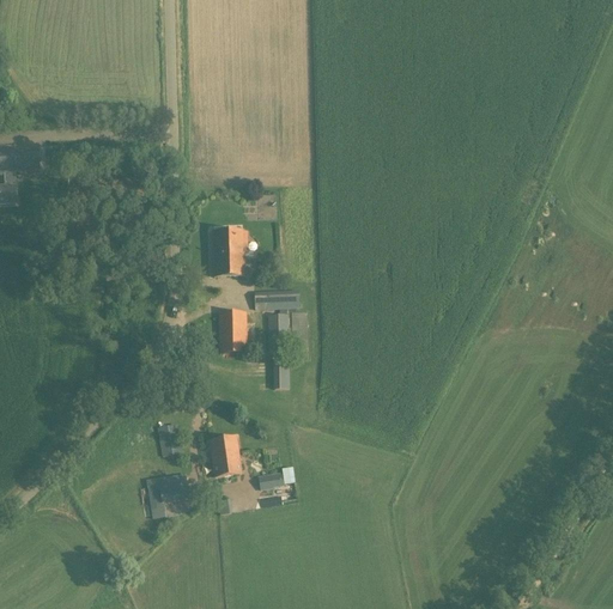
[(0,172),(4,174),(4,172),(14,172),(14,170),(40,169),(40,147),(13,147),(13,145),(0,145),(0,172)]
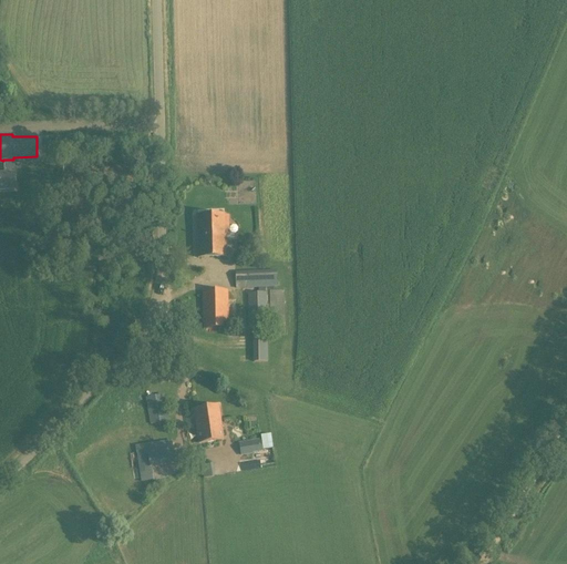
[(3,160),(3,161),(4,171),(0,170),(0,186),(14,187),(14,170),(13,170),(13,160),(3,160)]
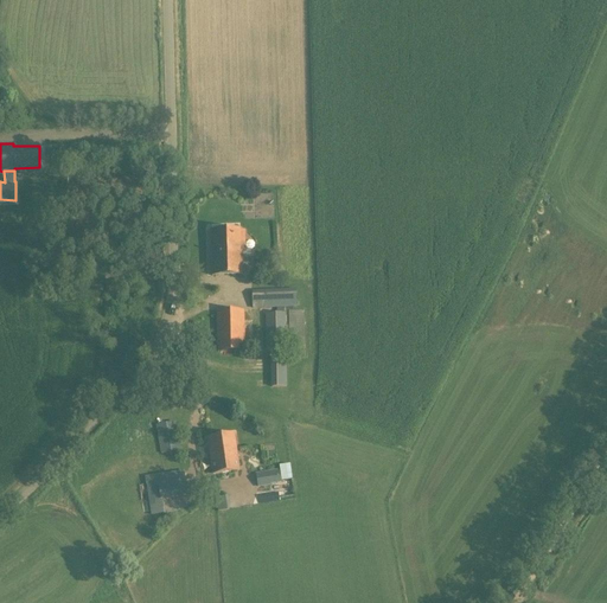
[(241,252),(241,228),(210,228),(211,274),(242,273),(251,273),(251,252),(241,252)]
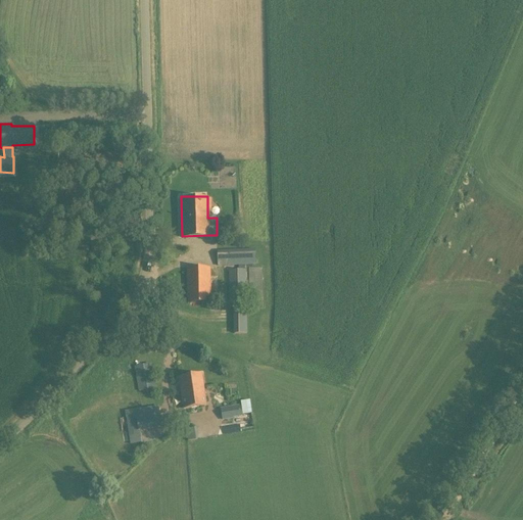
[(254,263),(253,246),(218,247),(218,264),(254,263)]
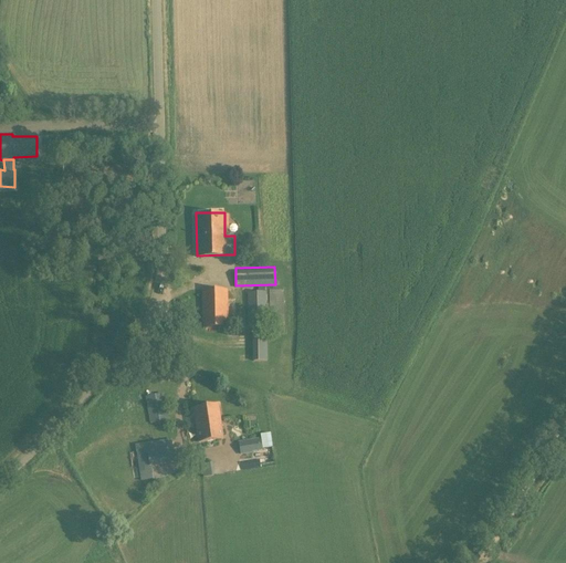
[(271,300),(285,301),(285,287),(271,287),(271,300)]
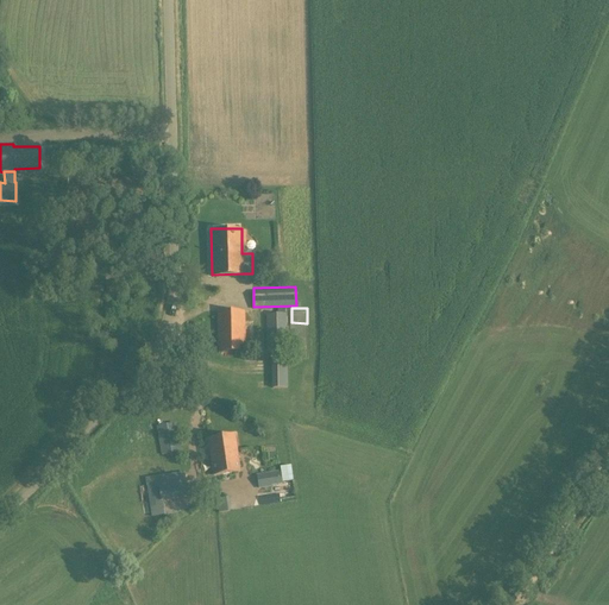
[(244,309),(217,309),(218,350),(245,350),(244,309)]
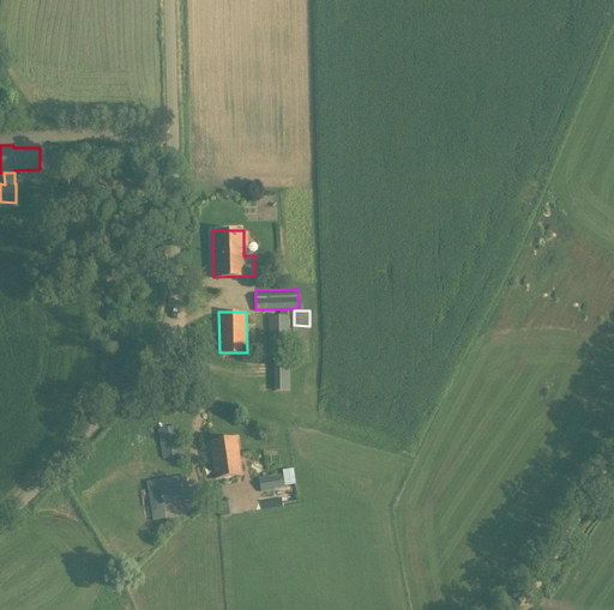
[(289,314),(268,314),(269,350),(289,350),(289,314)]
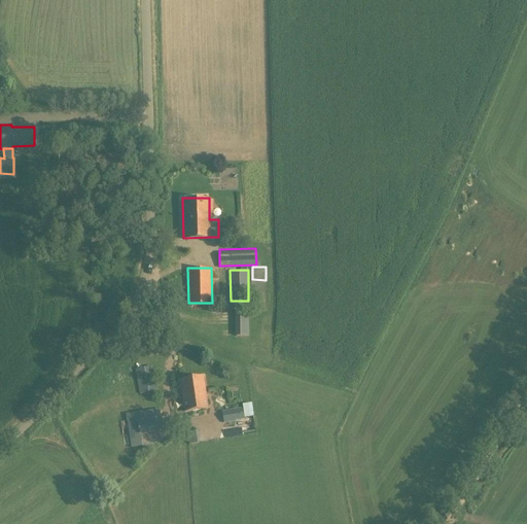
[(248,308),(235,308),(235,334),(248,334),(248,308)]
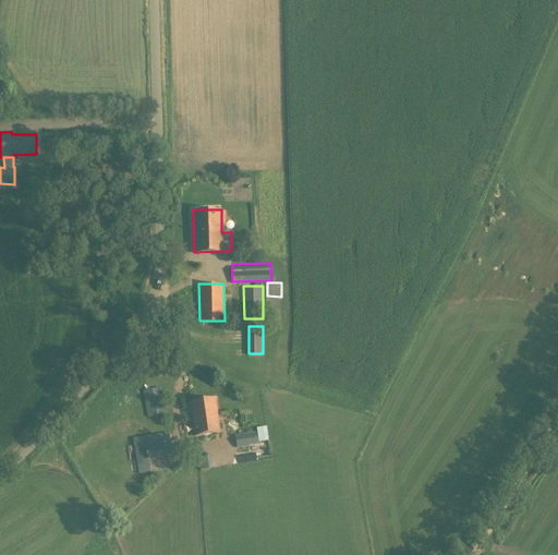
[(157,413),(152,387),(143,388),(147,415),(157,413)]
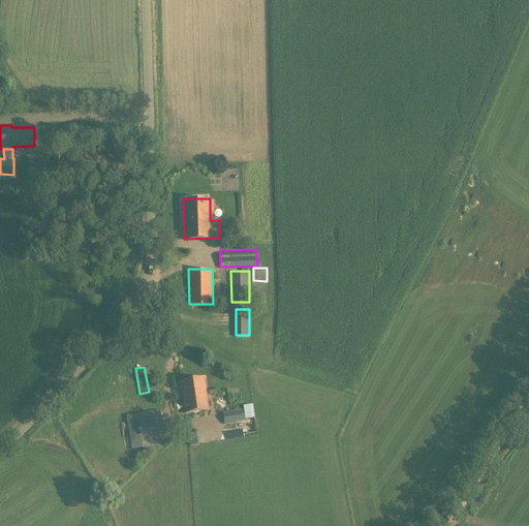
[(209,408),(204,376),(181,380),(185,411),(209,408)]
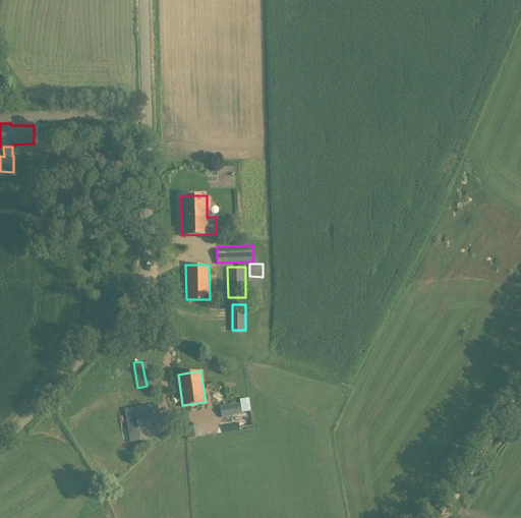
[(248,396),(239,397),(241,410),(250,409),(248,396)]
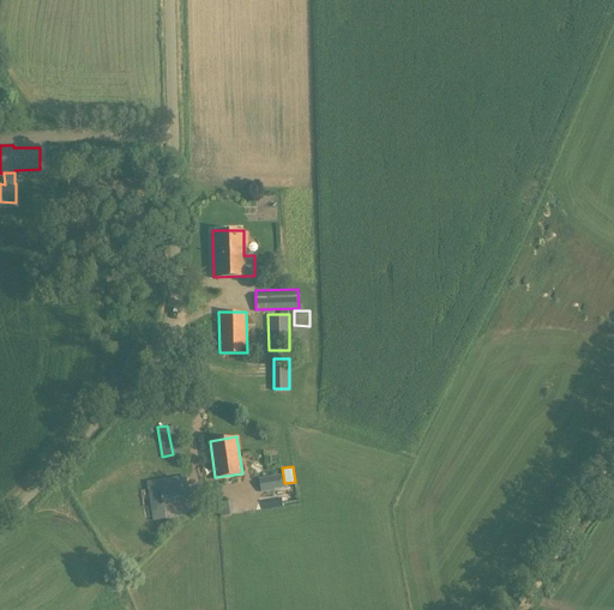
[(186,472),(146,478),(152,518),(167,517),(166,502),(179,501),(179,499),(190,497),(186,472)]
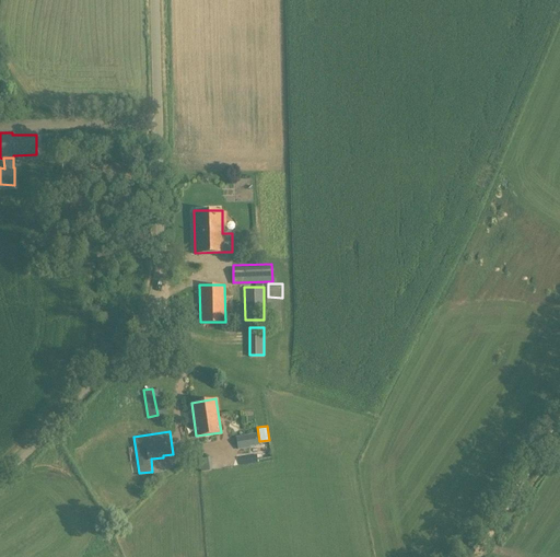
[(249,444),(255,443),(253,432),(236,434),(237,447),(249,445),(249,444)]
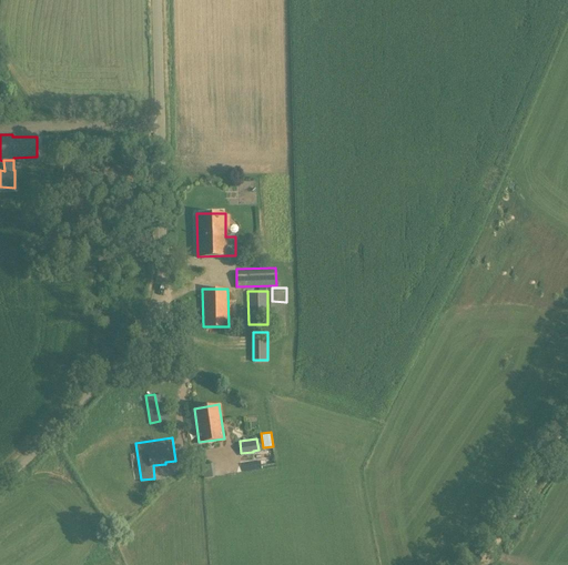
[(202,463),(203,476),(214,475),(212,462),(202,463)]
